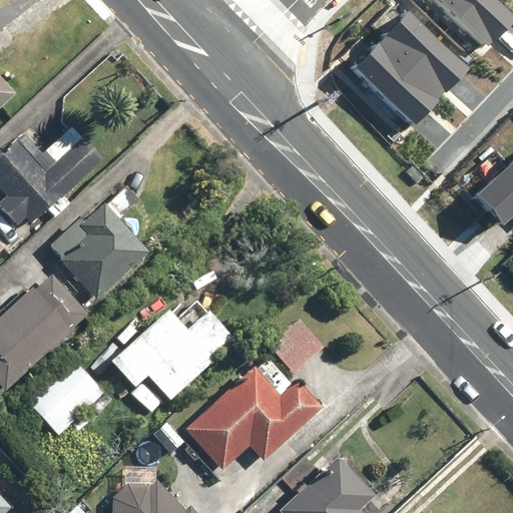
[(491,0),(432,0),(482,46),(509,17),(491,0)]
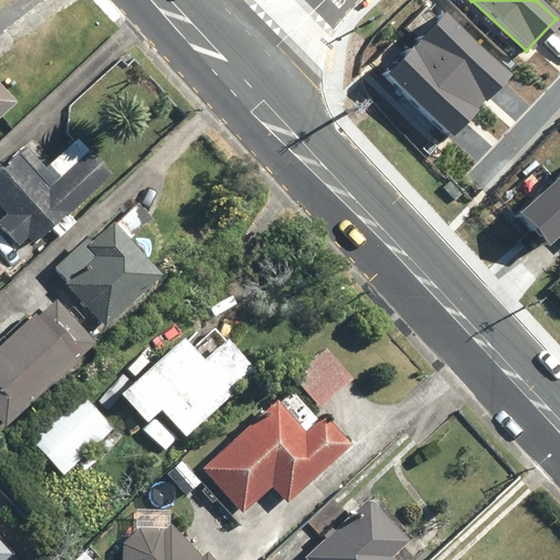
[(382,71),(450,133),(506,73),(438,11),(382,71)]
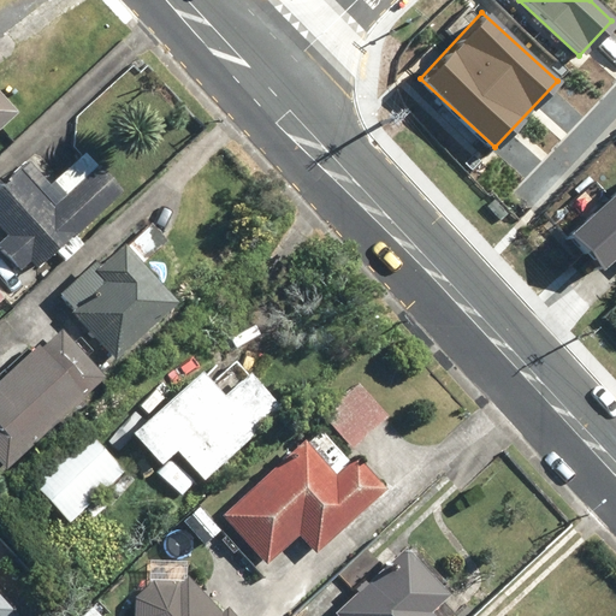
[(0,126),(13,114),(0,100),(0,126)]
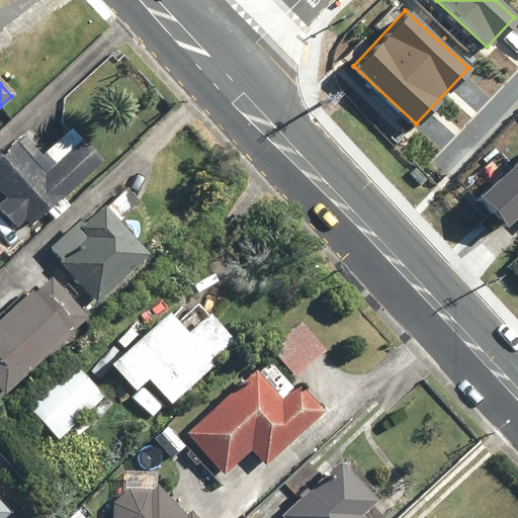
[(0,160),(0,185),(6,192),(0,197),(0,210),(15,229),(27,218),(31,222),(100,162),(73,131),(45,155),(28,136),(0,160)]
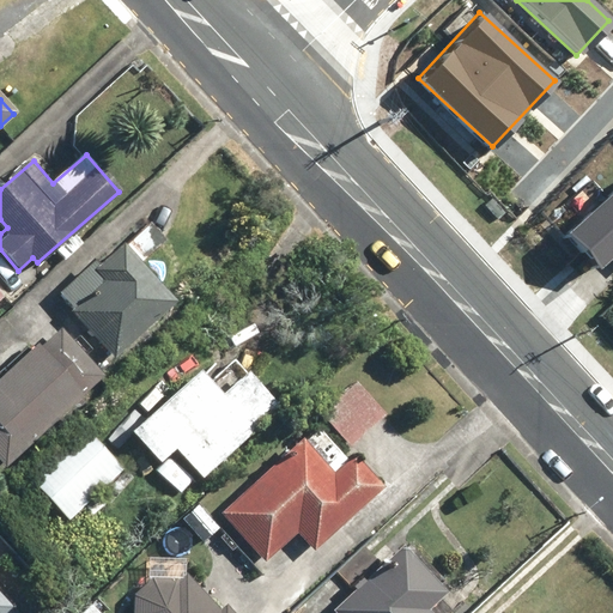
[(612,181),(559,231),(595,269),(612,252),(612,181)]
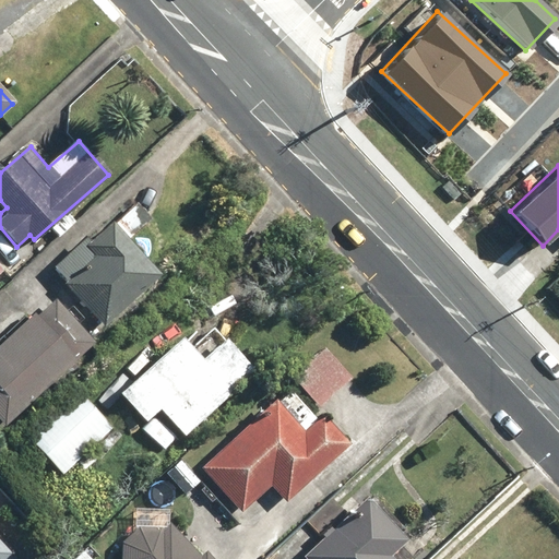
[(162,274),(110,218),(82,248),(93,260),(68,283),(106,325),(162,274)]
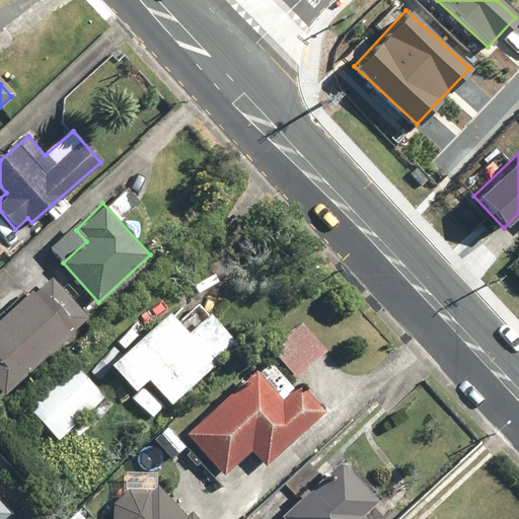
[(88,312),(51,274),(0,324),(0,387),(6,394),(88,312)]
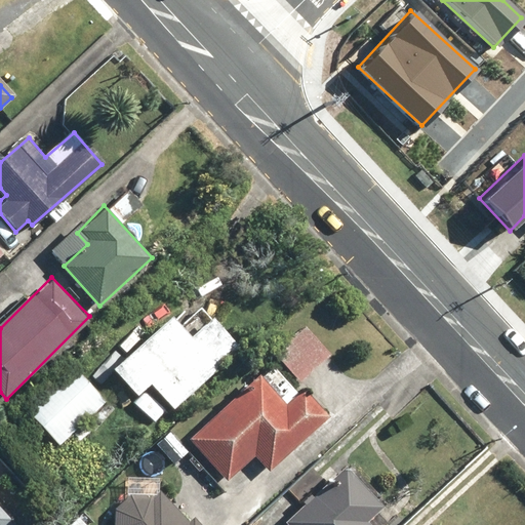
[(242,345),(210,314),(187,332),(172,314),(114,369),(137,399),(153,387),(171,410),(242,345)]
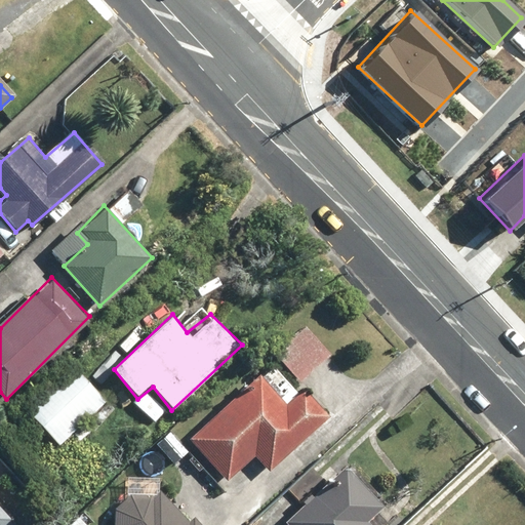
[(332,356),(306,325),(273,354),(299,385),(332,356)]
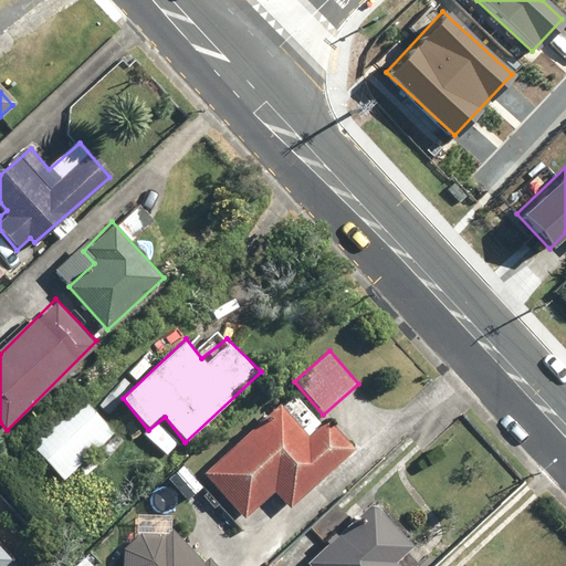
[(116,431),(83,397),(34,442),(67,478),(116,431)]
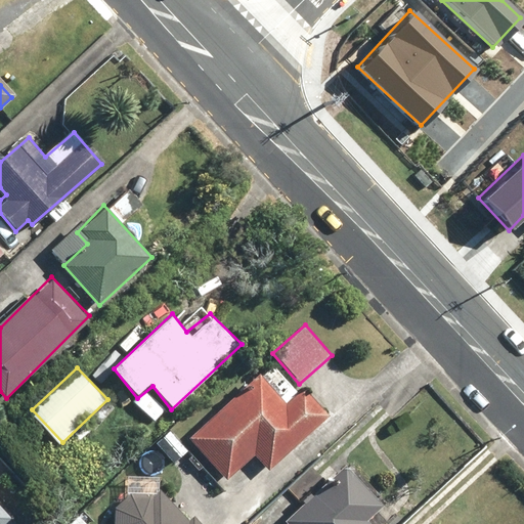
[(288,403),(258,372),(185,439),(227,484),(252,461),(266,476),(332,415),(305,387),(288,403)]
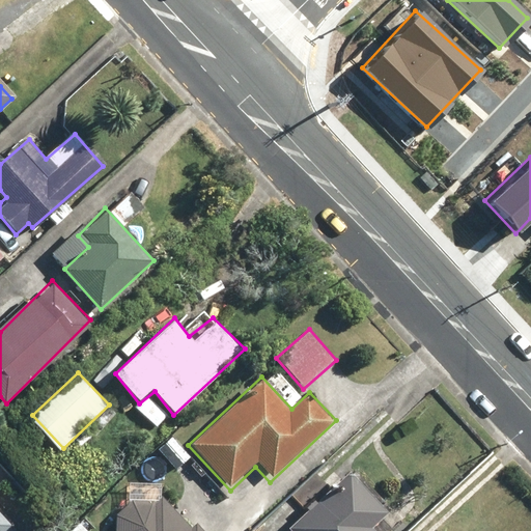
[(391,509),(350,468),(287,528),(290,530),(374,530),(372,528),(391,509)]
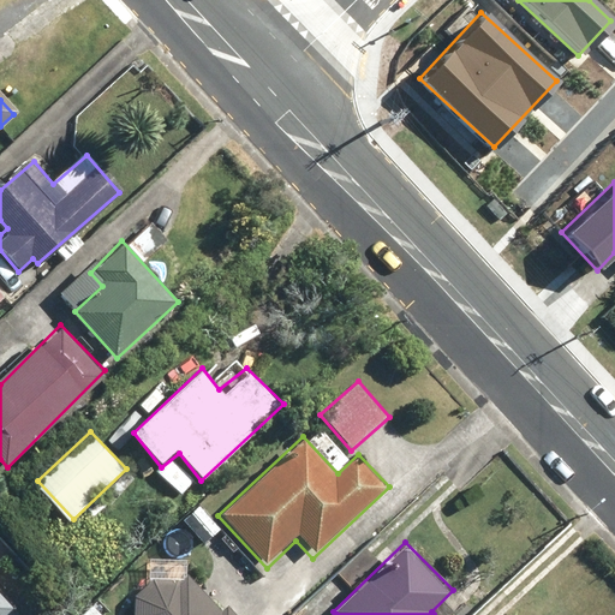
[(166,563),(119,598),(135,614),(242,614),(226,598),(218,605),(187,572),(180,578),(166,563)]
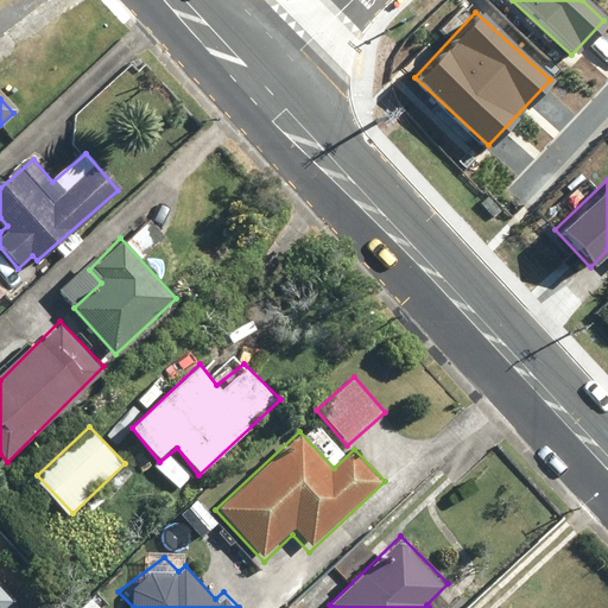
[(0,607),(2,607),(13,600),(0,583),(0,607)]
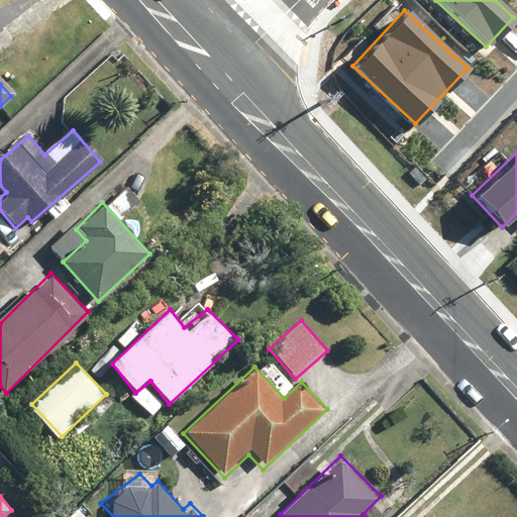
All buildings are outlined.
